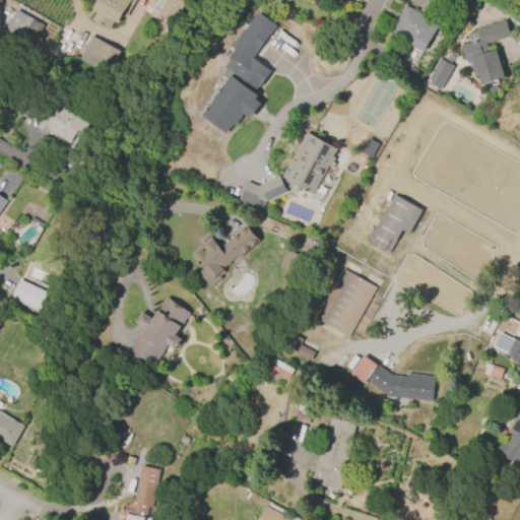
[(135,0),(120,26),(114,23),(109,30),(91,20),(95,12),(91,10),(96,0),(135,0)]
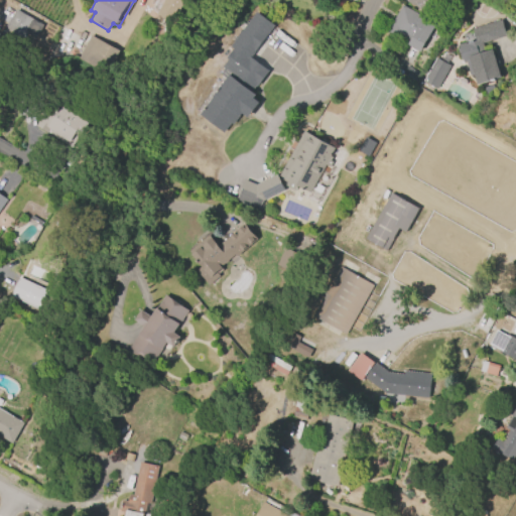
[(183,0),(171,22),(158,15),(166,0),(183,0)]
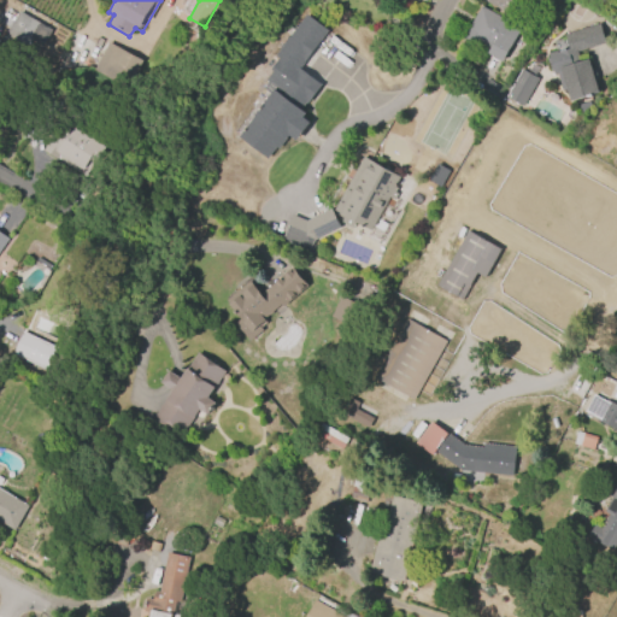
[(519,0),(509,19),(497,12),(499,9),(483,0),(519,0)]
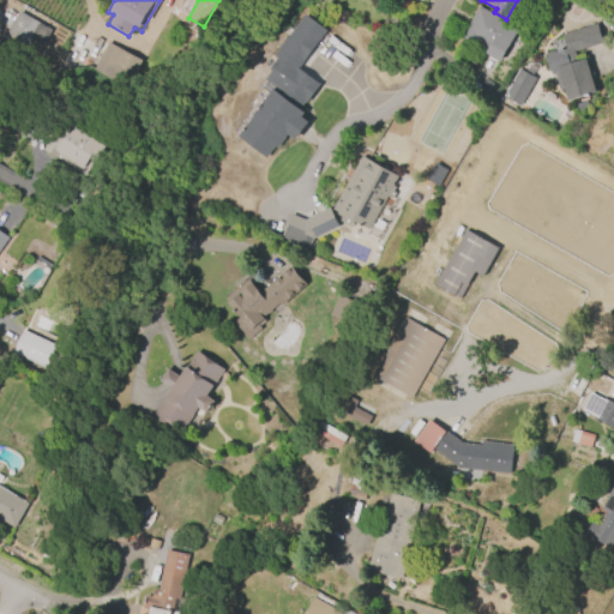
[(479,7),(517,29),(499,62),(485,55),(488,48),(476,42),(474,46),(461,38),(479,7)]
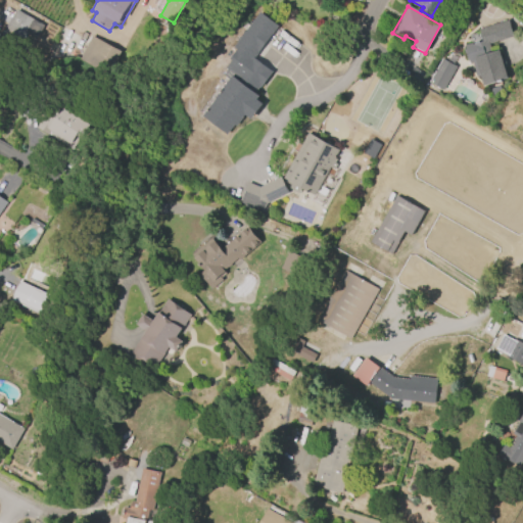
[(4,31),(7,26),(6,26),(11,15),(13,15),(16,10),(45,26),(34,47),(4,31)]
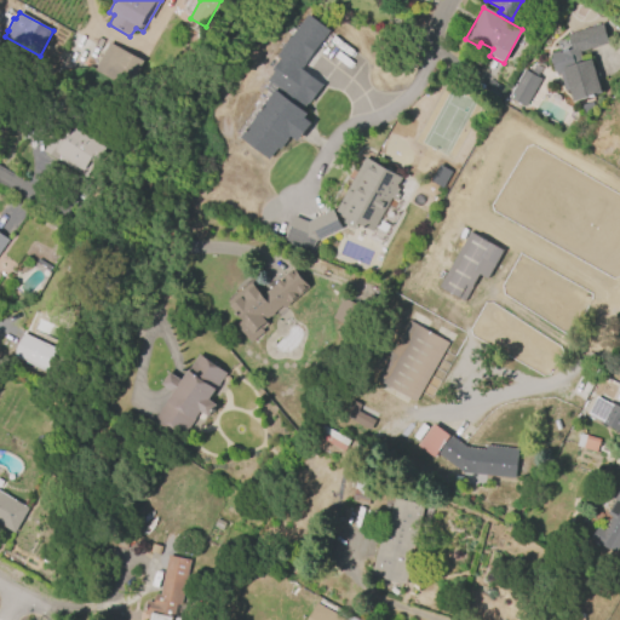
[(329,30),(300,69),(322,86),(309,104),(306,103),(300,110),(306,114),(303,119),(310,124),(296,142),(290,137),(280,150),(276,148),(268,160),(239,138),(270,95),(264,90),(269,84),(267,81),(273,73),(270,70),(280,58),(275,56),(306,15),(329,30)]
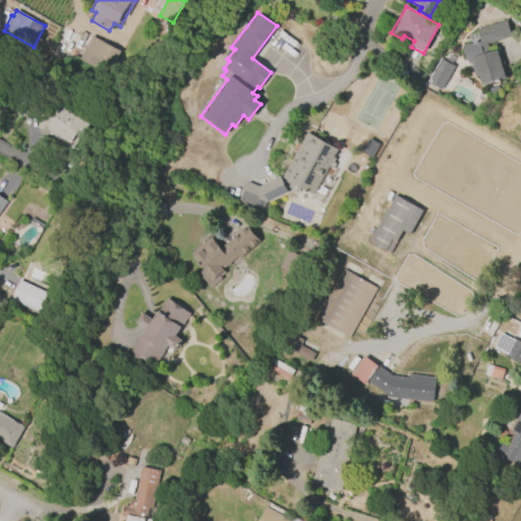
[(475,29),(505,19),(510,37),(486,43),(488,52),(496,50),(498,58),(501,57),(503,66),(501,67),(504,78),(480,85),(477,75),(473,76),(469,61),(466,62),(461,46),(479,41),(475,29)]
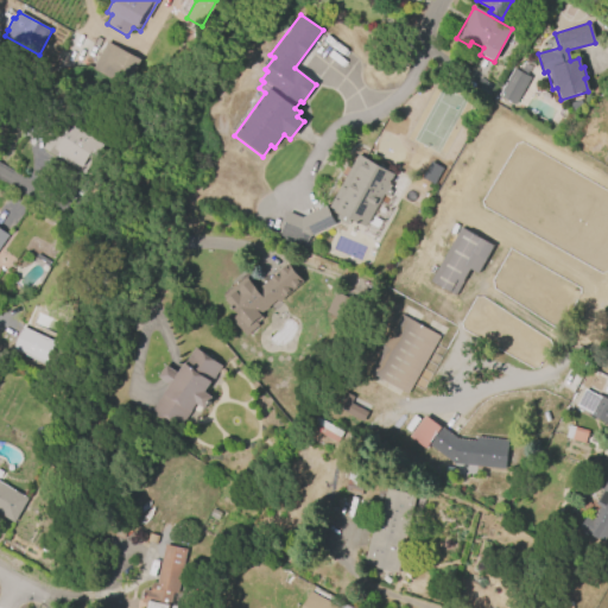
[(93,70),(107,43),(139,59),(124,87),(93,70)]
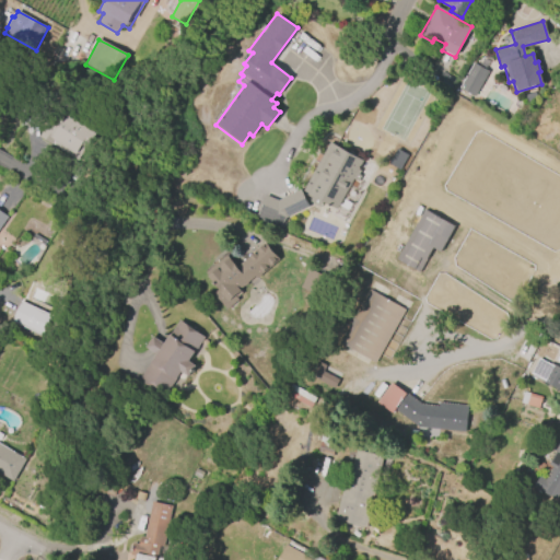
[(488,72),(474,96),(458,88),(473,62),(488,72)]
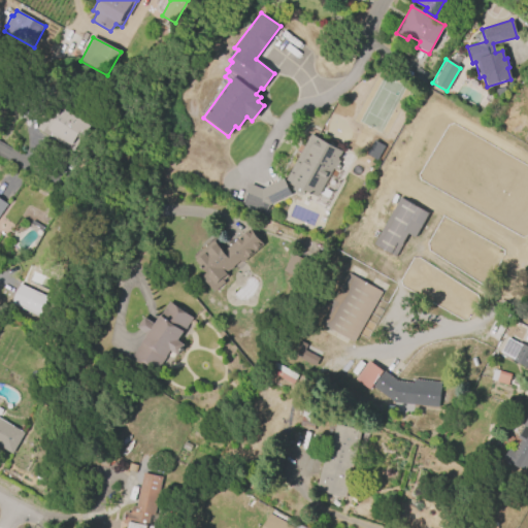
[(48,138),(36,131),(55,103),(90,126),(73,150),(51,135),(48,138)]
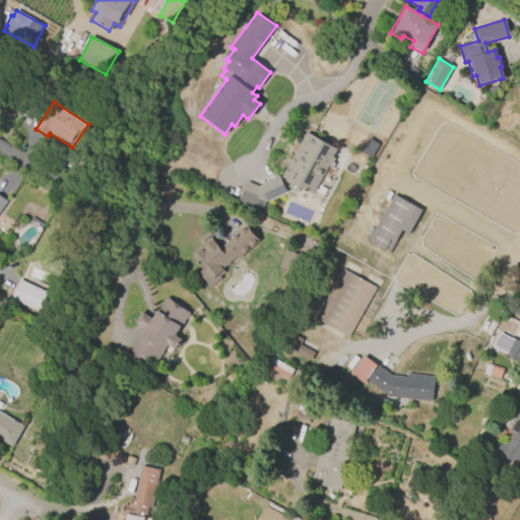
[(281,179),(306,133),(335,149),(331,157),(334,158),(333,161),(335,164),(331,170),(328,168),(312,196),(302,190),(300,193),(298,192),(297,194),(287,189),(289,186),(284,184),(286,181),(281,179)]
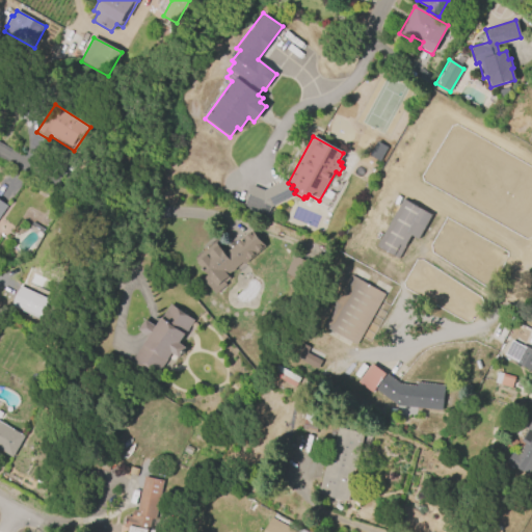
[(266,215),(243,206),(251,185),(263,190),(285,180),(293,195),(269,208),(266,215)]
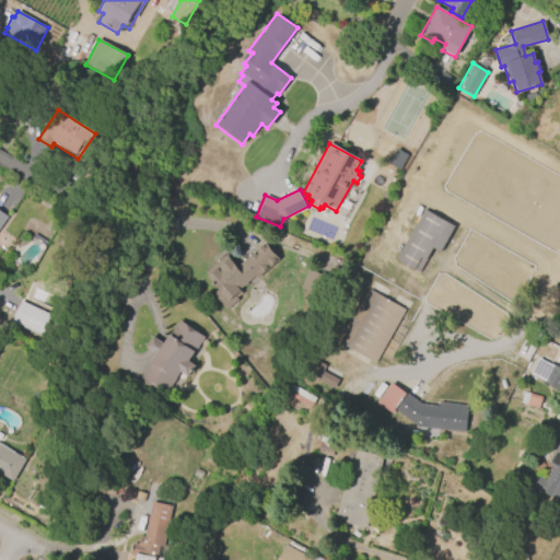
[(422,209),(454,228),(439,253),(431,248),(417,272),(394,259),(422,209)]
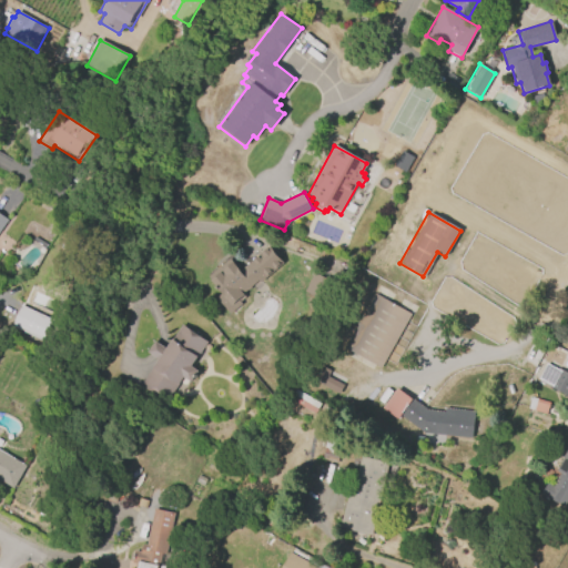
[(239,272),(270,246),(284,263),(260,283),(257,281),(241,295),(244,298),(240,303),(241,304),(229,315),(214,296),(217,294),(209,283),(211,281),(208,277),(229,260),(239,272)]
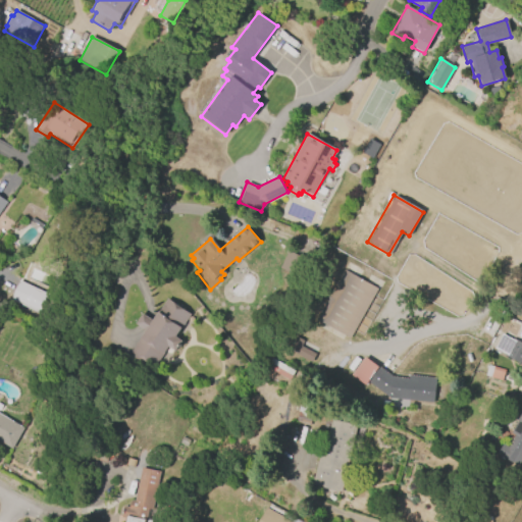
[(279,268),(297,277),(306,261),(289,251),(279,268)]
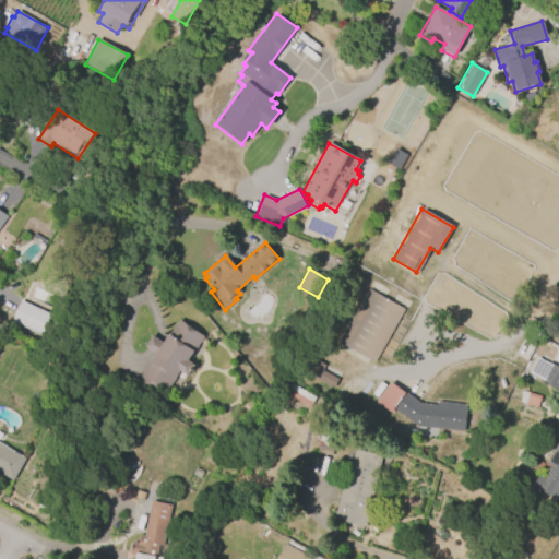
[(339,343),(368,289),(404,309),(375,363),(339,343)]
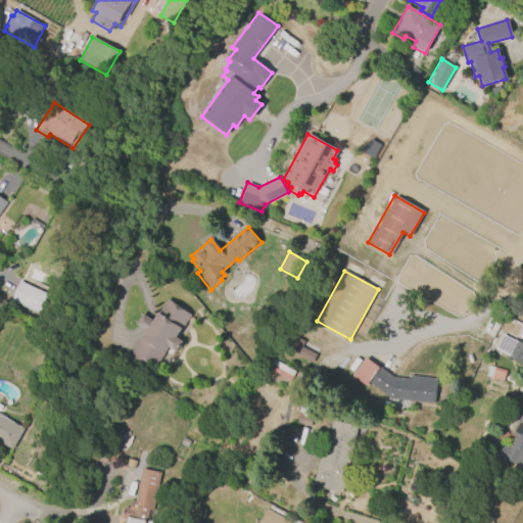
[(18,281),(48,295),(39,314),(9,299),(18,281)]
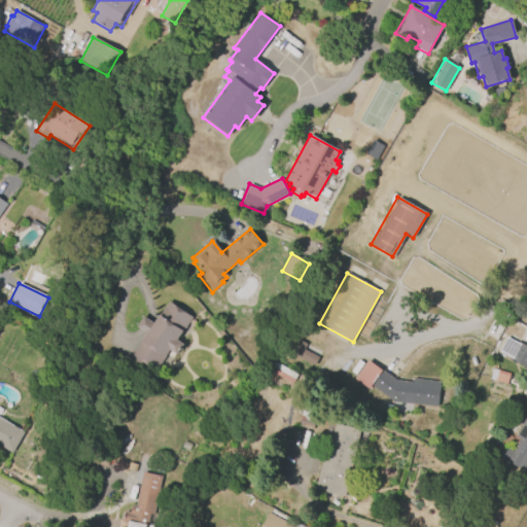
[(129,358),(145,334),(136,327),(143,316),(153,322),(168,301),(192,317),(177,340),(183,345),(176,355),(170,351),(155,372),(141,362),(136,363),(129,358)]
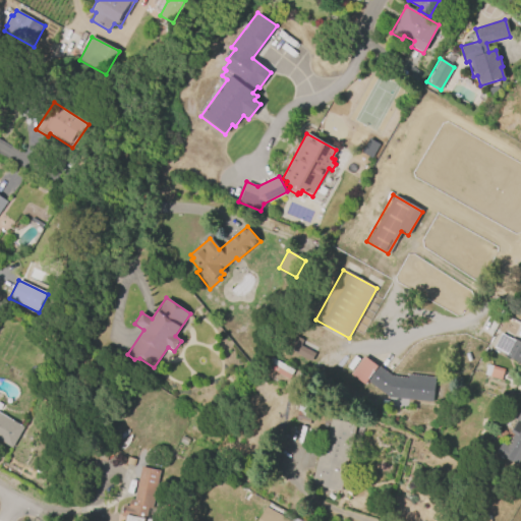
[(501,334),(510,339),(511,337),(520,342),(520,340),(520,359),(518,363),(505,357),(507,355),(493,347),(501,334)]
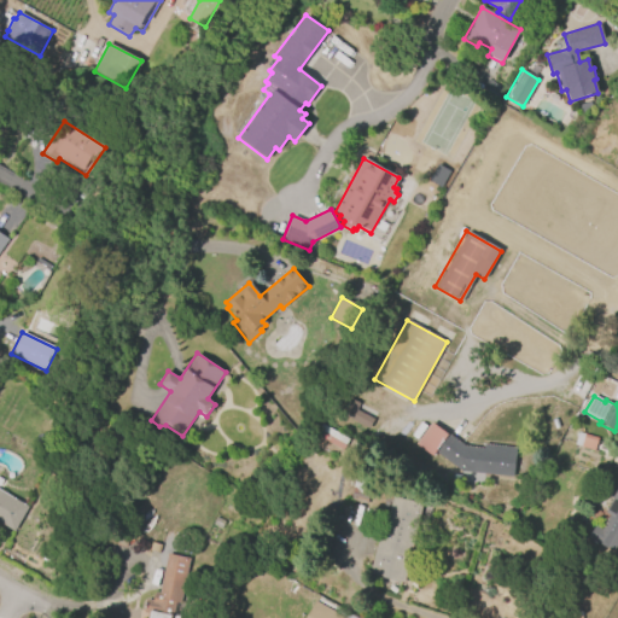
[(373,419),(354,410),(357,404),(350,402),(344,417),(368,429),(373,419)]
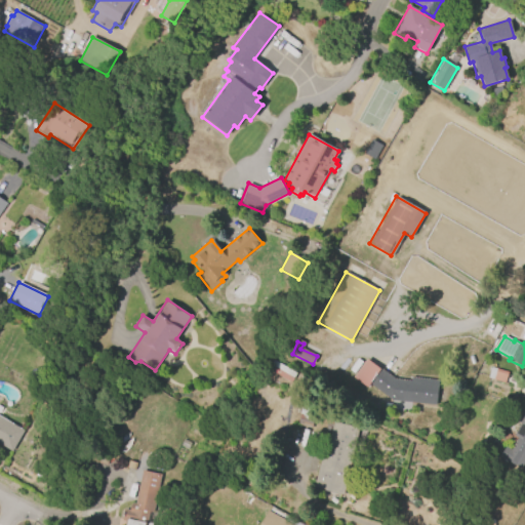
[(380,369),(396,379),(410,380),(410,377),(438,379),(436,406),(409,403),(409,411),(392,409),(393,401),(369,385),(367,389),(353,378),(366,360),(379,370),(380,369)]
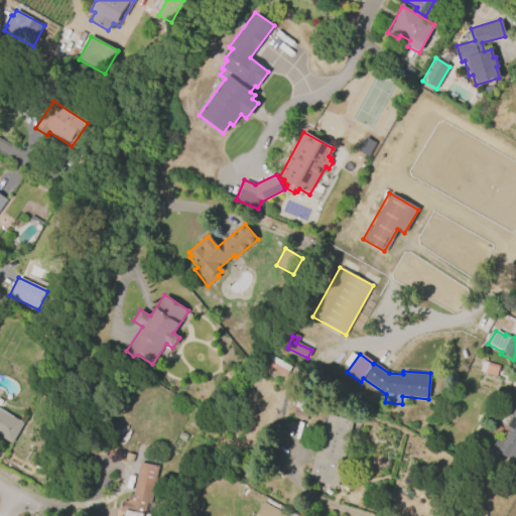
[(479,372),(482,361),(499,367),(496,377),(479,372)]
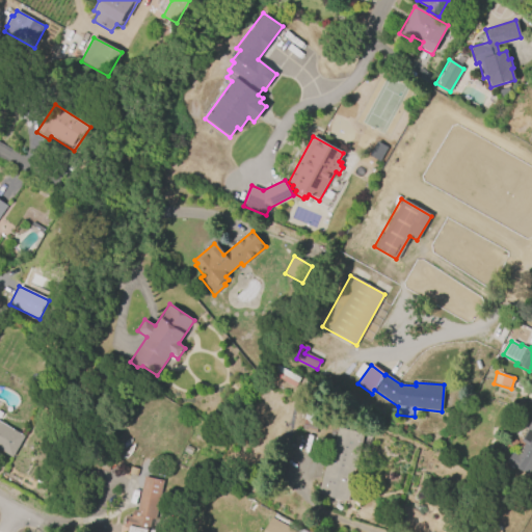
[(531,463),(527,473),(507,461),(512,452),(516,454),(524,443),(520,441),(522,436),(523,437),(528,430),(526,428),(531,418),(531,463)]
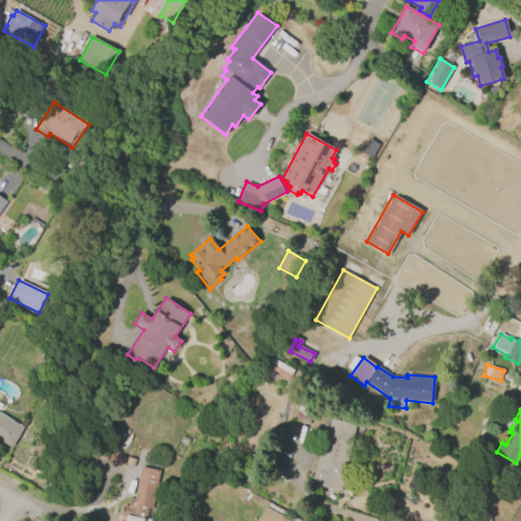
[(11,449),(0,442),(0,414),(23,429),(11,449)]
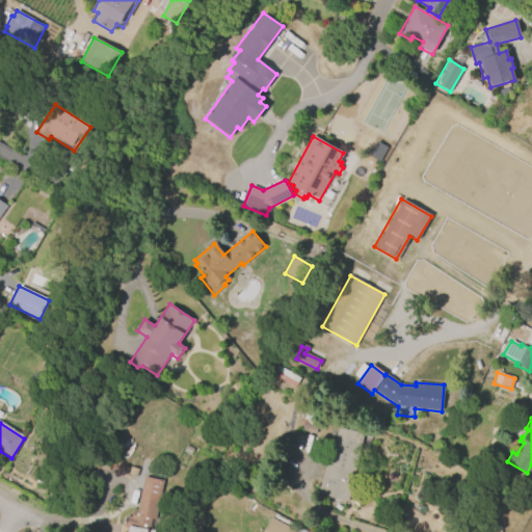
[(318,495),(329,443),(334,444),(337,428),(364,433),(348,502),(318,495)]
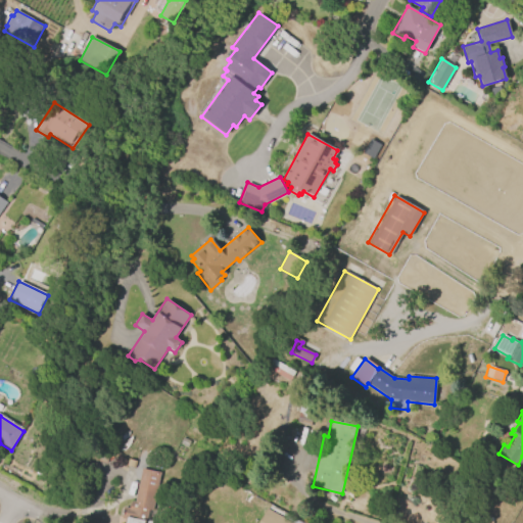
[(128,459),(135,461),(133,468),(126,466),(128,459)]
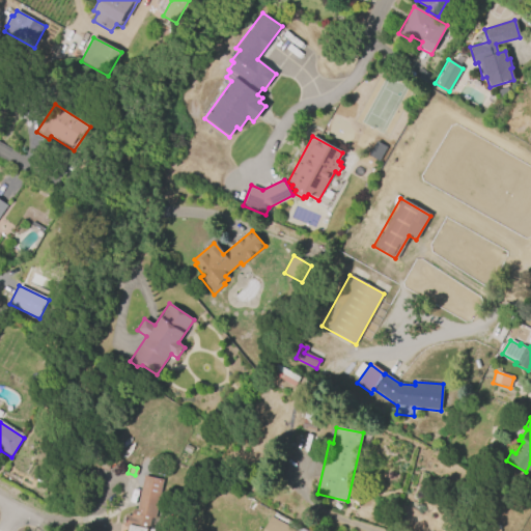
[(137,509),(143,475),(163,479),(151,529),(157,530),(156,530),(126,530),(127,528),(122,527),(126,514),(132,515),(133,508),(137,509)]
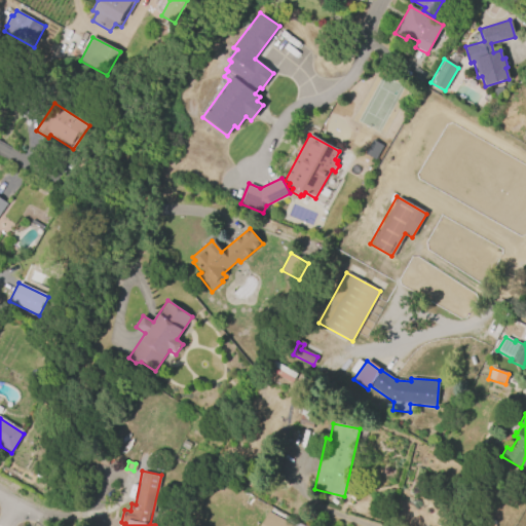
[(259,525),(267,512),(286,522),(289,517),(305,525),(259,525)]
